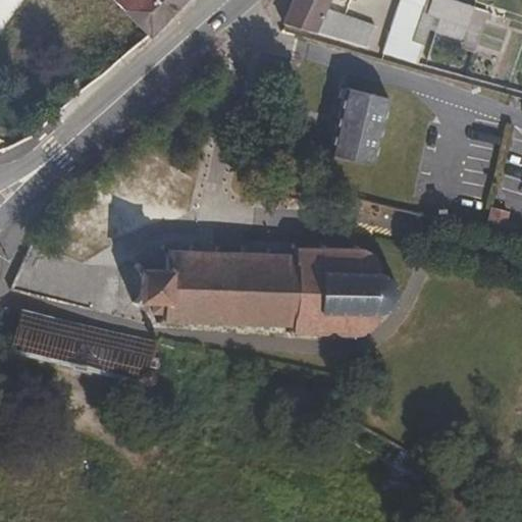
[(114,0),(150,36),(183,0),(114,0)]
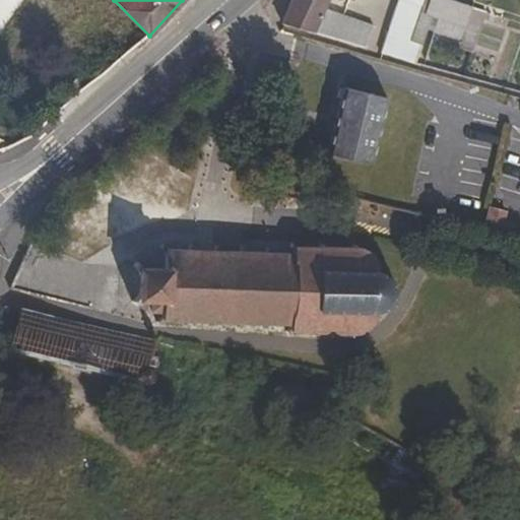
[(290,0),(283,23),(364,46),(373,23),(320,9),(323,0),(290,0)]
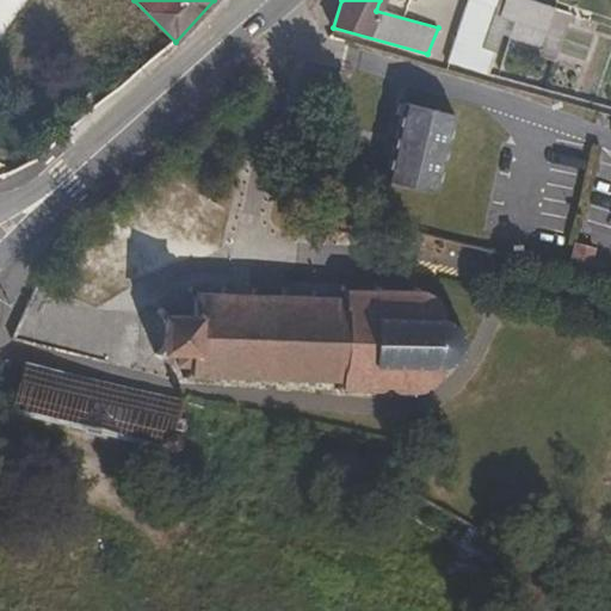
[(506,0),(467,0),(449,59),(488,71),(501,31),(504,22),(501,19),(506,0)]
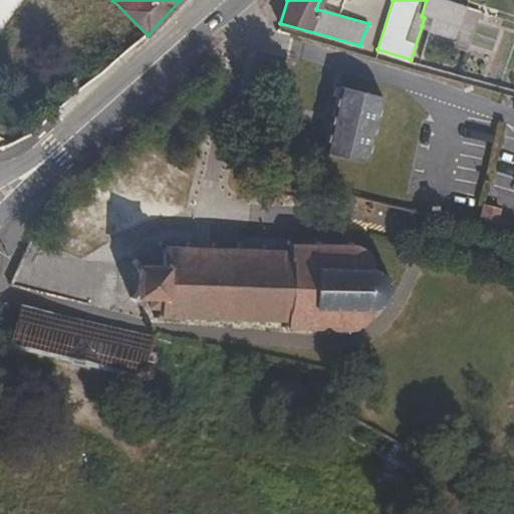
[(428,27),(427,32),(464,45),(473,15),(459,9),(436,0),(426,0),(422,16),(424,18),(430,20),(428,27)]
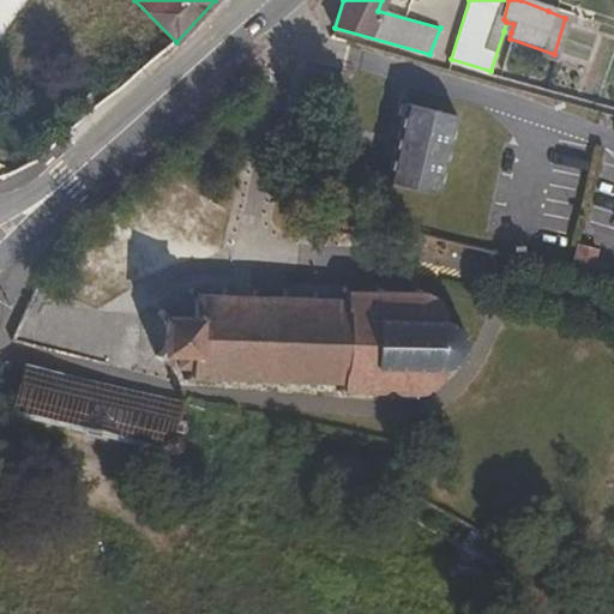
[(506,22),(504,31),(511,32),(513,24),(506,22)]
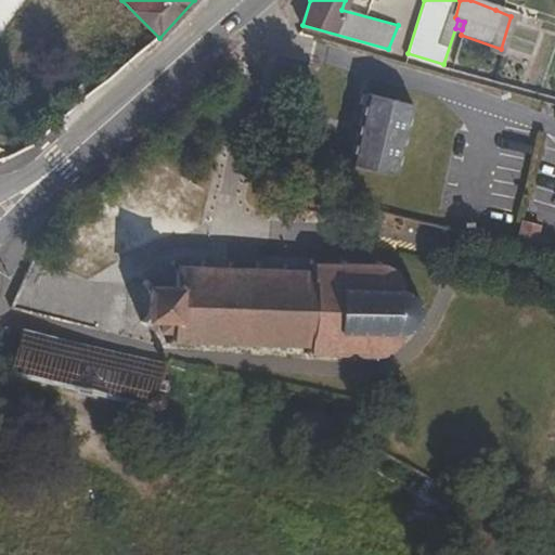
[(501,49),(461,35),(457,44),(498,59),(501,49)]
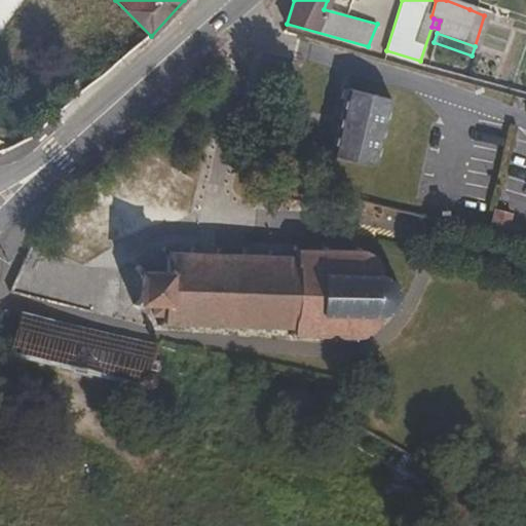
[(392,97),(348,87),(333,156),(378,166),(392,97)]
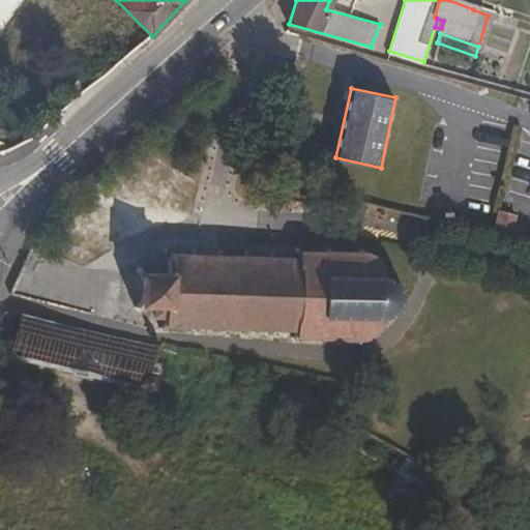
[(501,212),(495,236),(510,240),(517,216),(501,212)]
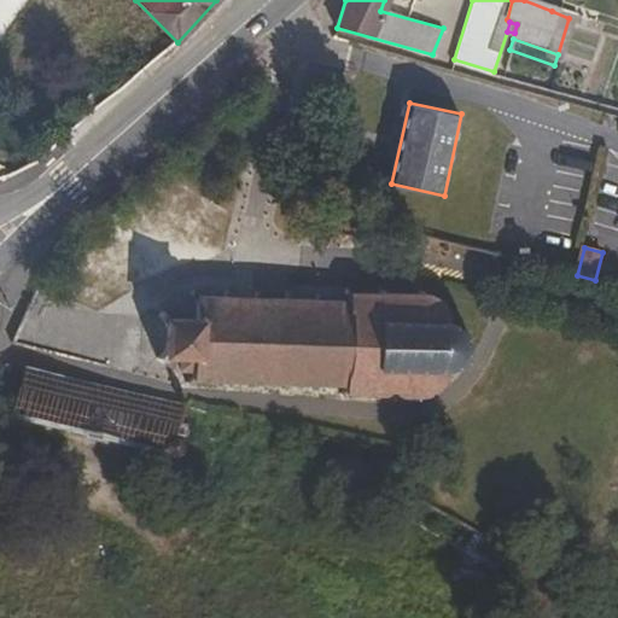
[(433,388),(438,394),(443,392),(438,386),(445,371),(455,367),(461,361),(467,362),(468,359),(462,356),(464,340),(468,337),(466,333),(461,334),(447,325),(443,308),(445,304),(442,301),(439,304),(424,299),(424,292),(418,291),(418,298),(383,297),(383,291),(377,291),(375,297),(355,297),(348,290),(344,292),(348,298),(344,302),(321,299),(320,293),(315,293),(314,299),(291,299),(291,293),(286,293),(285,299),(261,298),(261,291),(255,292),(255,299),(231,298),(231,291),(226,291),(225,298),(204,298),(196,287),(192,290),(198,301),(199,320),(173,319),(165,312),(161,315),(168,325),(168,349),(159,357),(162,361),(169,356),(197,357),(197,375),(190,384),(193,389),(200,382),(222,382),(223,389),(229,389),(229,382),(254,382),(254,389),(258,390),(258,383),(284,384),(284,390),(290,391),(290,383),(313,384),(313,390),(319,391),(318,384),(347,385),(348,388),(340,394),(343,398),(350,392),(373,392),(373,400),(379,400),(379,394),(413,394),(413,401),(419,401),(419,394),(433,388)]
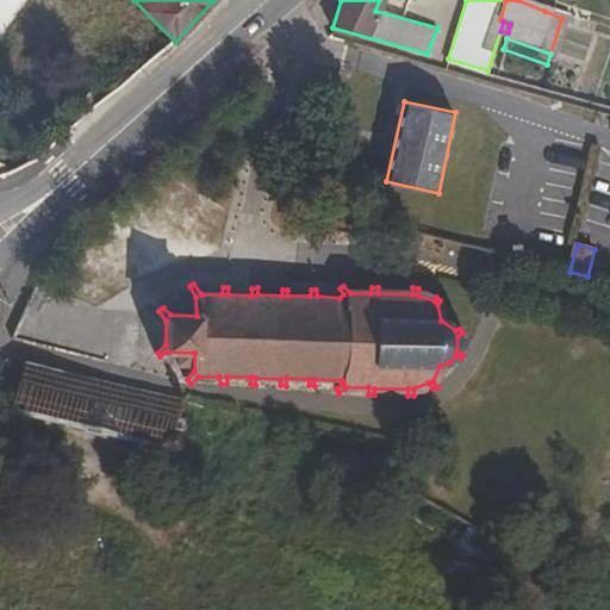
[(210,421),(213,411),(26,365),(18,406),(69,419),(130,433),(165,441),(166,448),(174,455),(182,452),(182,450),(184,447),(184,443),(182,440),(180,436),(178,434),(178,428),(186,430),(191,417),(210,421)]
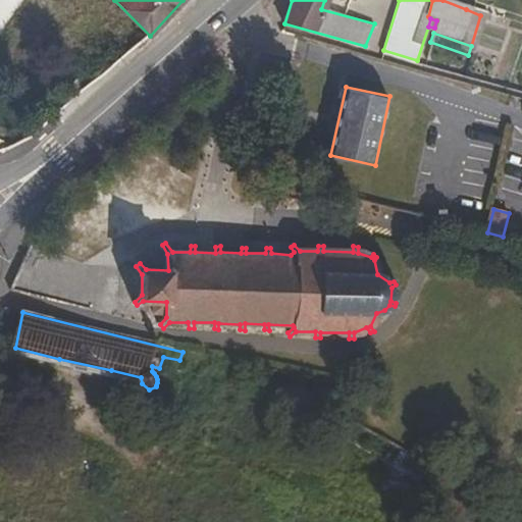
[(111,370),(59,359),(58,364),(108,377),(111,370)]
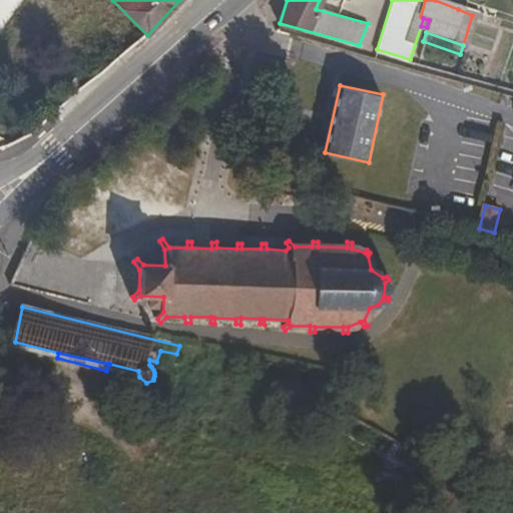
[(349,416),(338,409),(331,422),(342,428),(349,416)]
